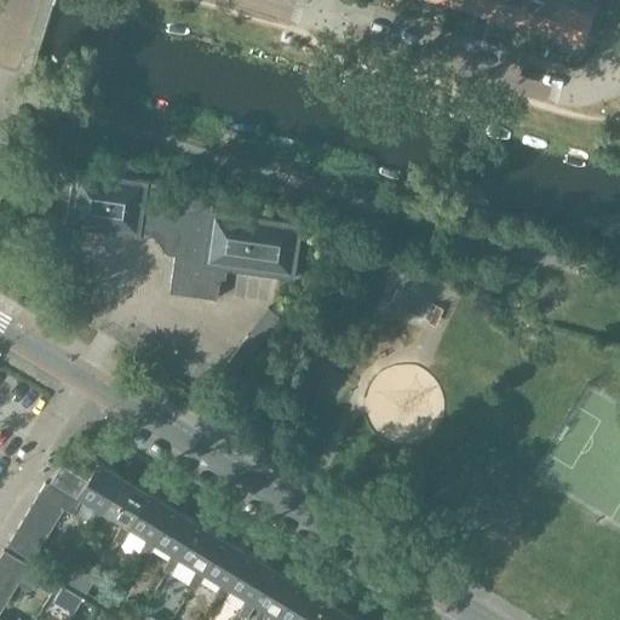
[(453,0),(453,3),(484,12),(488,0),(453,0)]
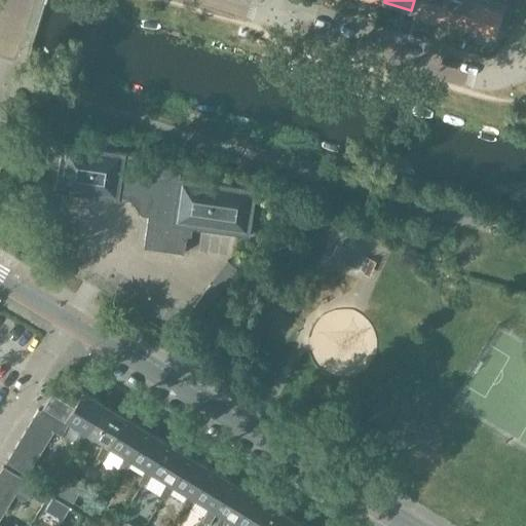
[(414,0),(411,10),(439,20),(444,0),(414,0)]
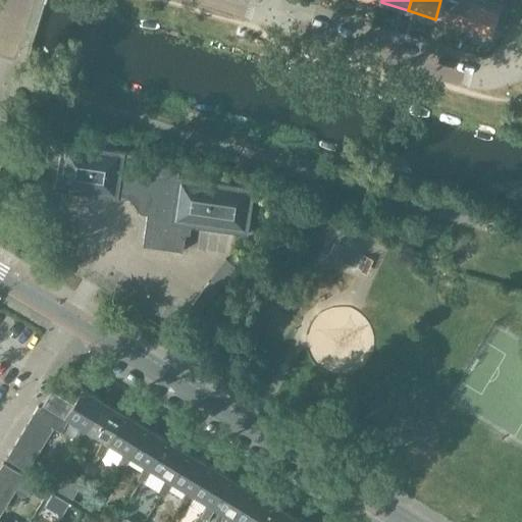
[(440,0),(435,19),(463,28),(471,0),(440,0)]
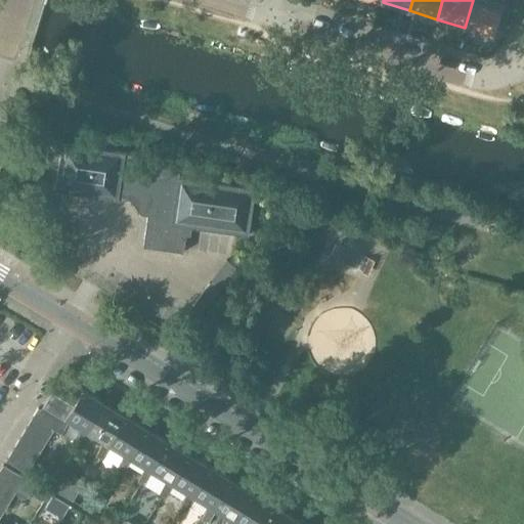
[(503,5),(485,0),(473,0),(465,28),(492,36),(503,5)]
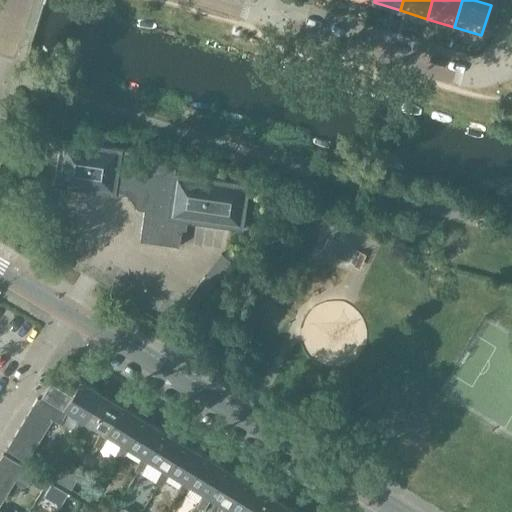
[(244,230),(250,184),(174,173),(177,158),(122,150),(122,149),(60,140),(54,186),(115,195),(116,194),(133,196),(140,206),(145,206),(140,241),(179,247),(183,222),(244,230)]
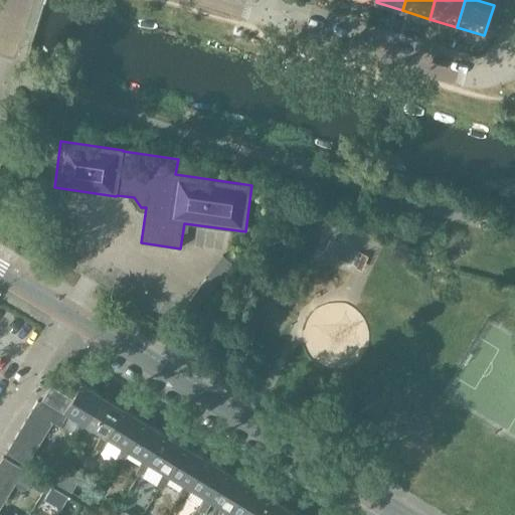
[(189,301),(199,308),(232,263),(222,255),(189,301)]
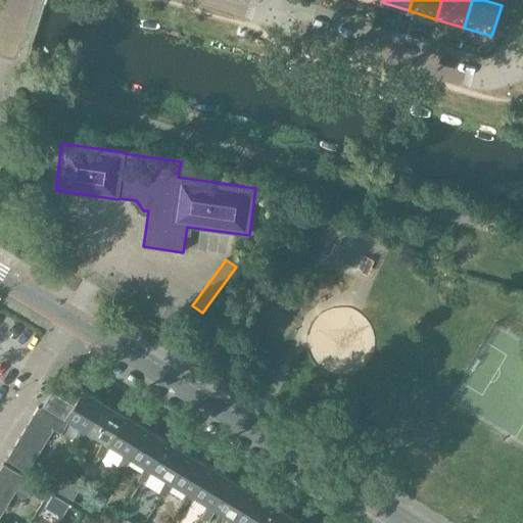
[(86,430),(103,401),(82,389),(73,403),(63,419),(61,417),(59,420),(53,429),(60,433),(68,420),(83,428),(86,430)]
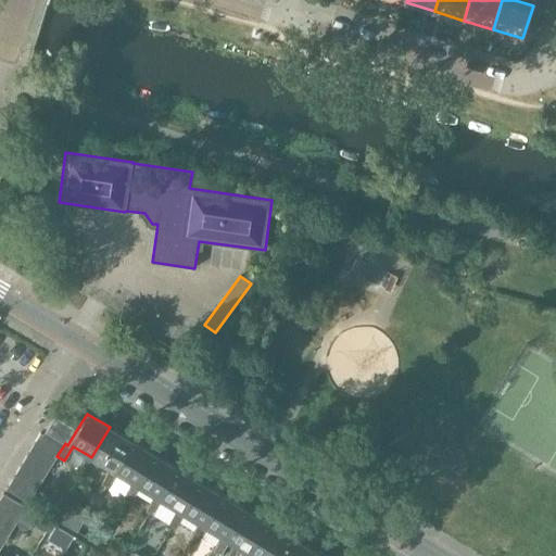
[(67,445),(77,429),(54,416),(46,431),(65,443),(67,445)]
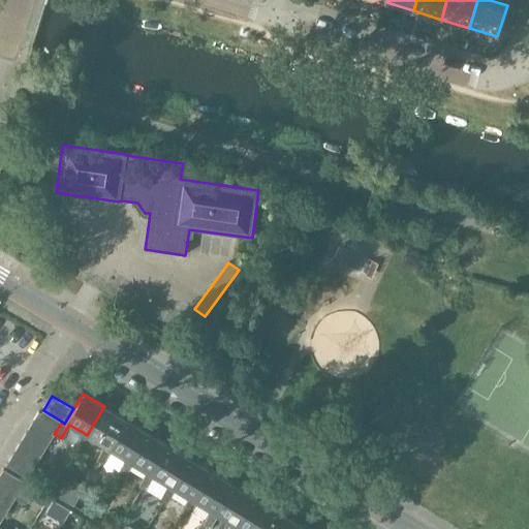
[(126,419),(104,406),(87,435),(84,433),(76,447),(83,452),(91,438),(104,445),(109,448),(126,419)]
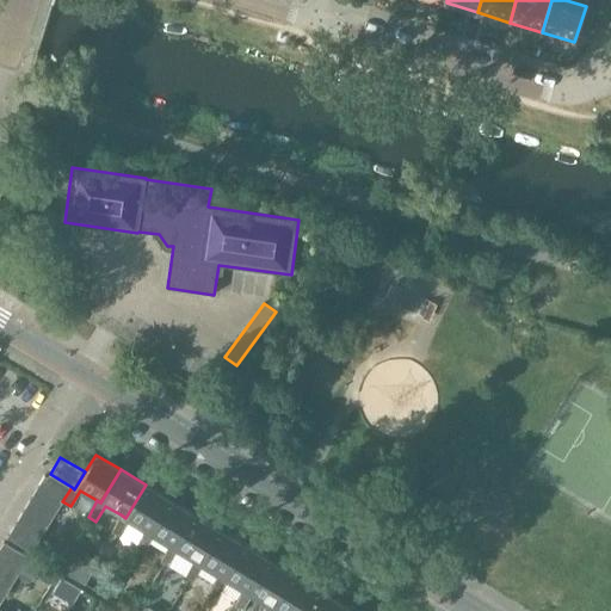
[(61,504),(62,501),(69,491),(44,476),(37,488),(61,504)]
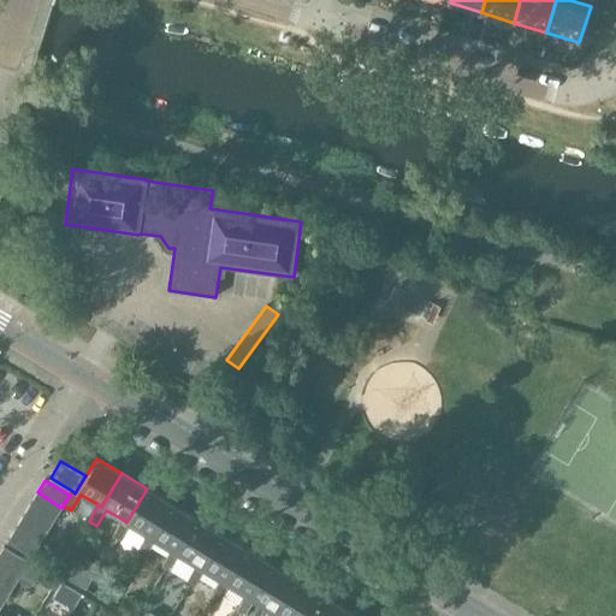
[(150,537),(171,503),(147,489),(126,522),(122,519),(113,537),(122,540),(131,525),(147,534),(150,537)]
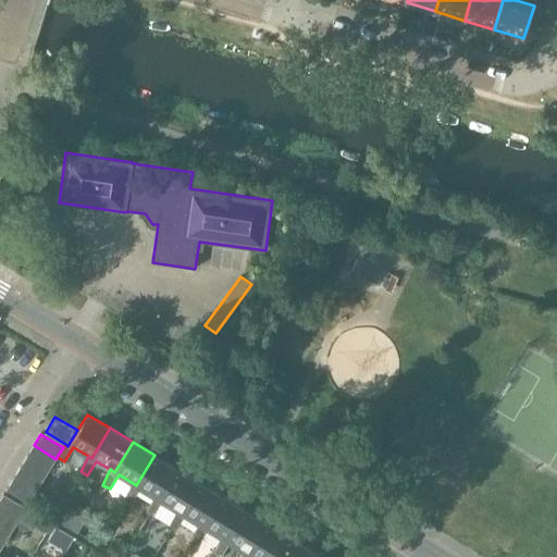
[(49,470),(56,459),(34,445),(27,456),(49,470)]
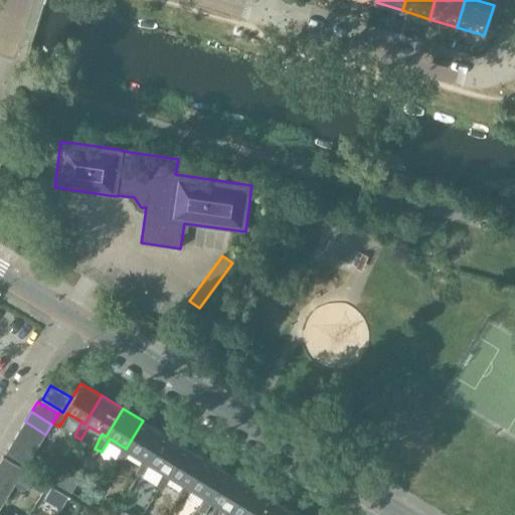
[(164,434),(143,420),(126,449),(123,447),(116,461),(122,465),(130,451),(143,459),(147,461),(164,434)]
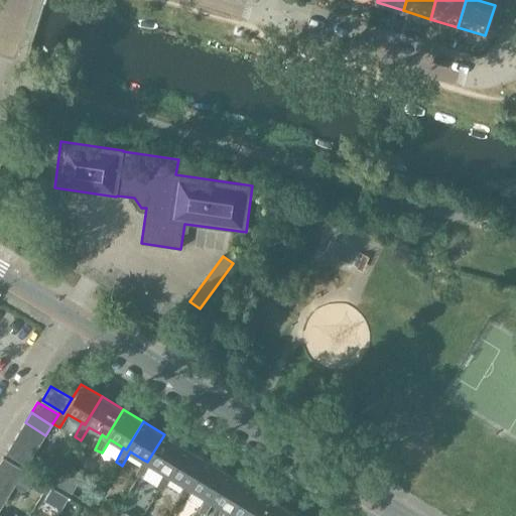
[(39,445),(45,435),(25,422),(18,433),(39,445)]
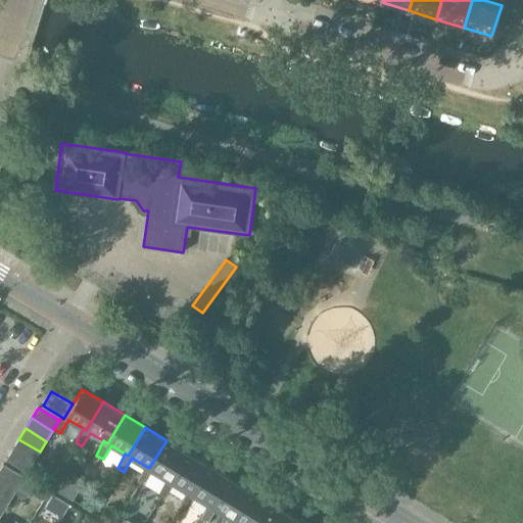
[(34,462),(40,452),(18,439),(12,449),(34,462)]
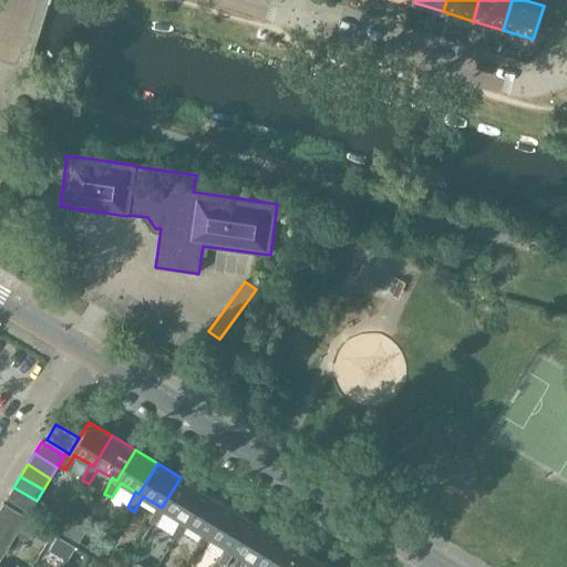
[(162,507),(157,505),(150,521),(157,525),(166,511),(181,519),(184,522),(203,491),(181,477),(162,507)]
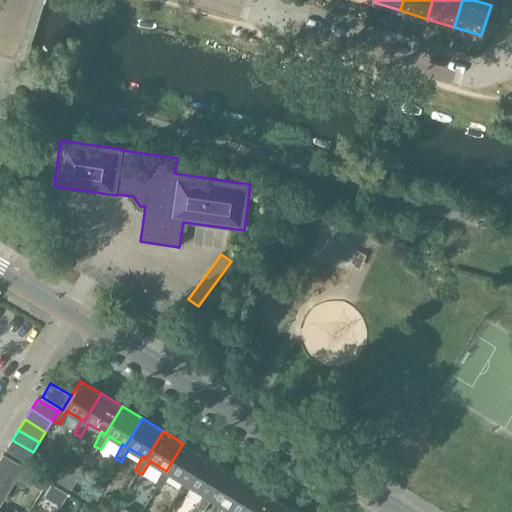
[(6,450),(26,463),(33,452),(12,440),(6,450)]
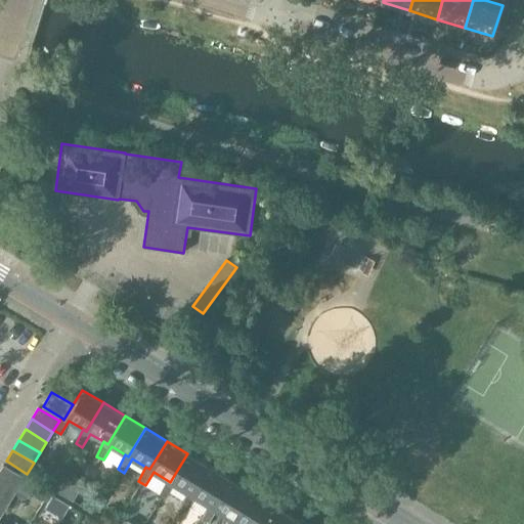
[(170,482),(167,480),(160,494),(166,498),(174,484),(187,492),(191,494),(209,466),(187,453),(170,482)]
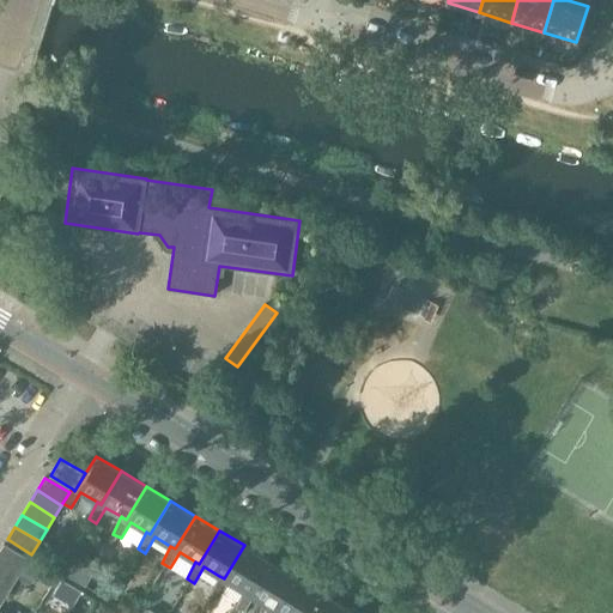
[(0,558),(20,572),(29,559),(4,545),(0,550),(0,558)]
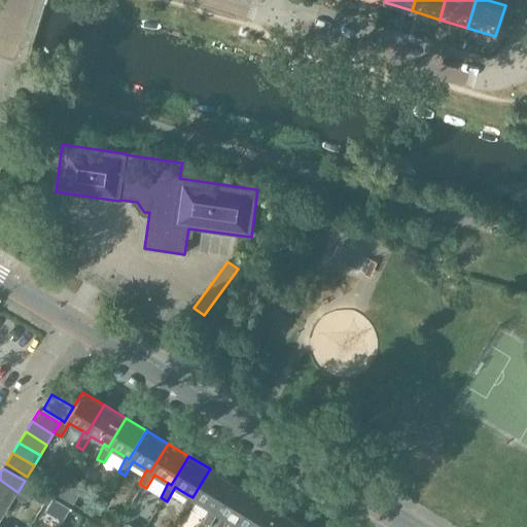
[(231,482),(210,468),(192,497),(188,495),(181,510),(188,514),(197,500),(210,508),(213,511),(231,482)]
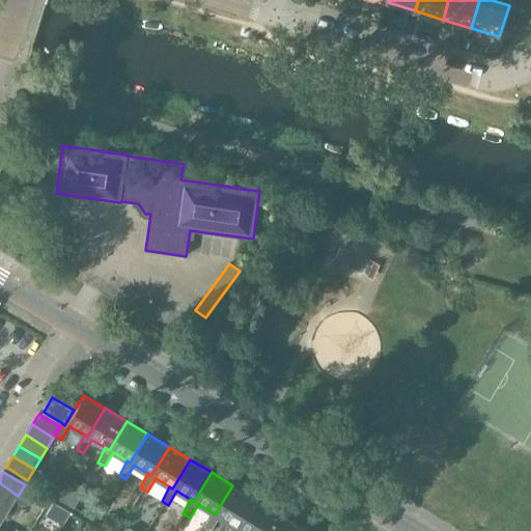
[(71,479),(59,499),(73,508),(85,488),(71,479)]
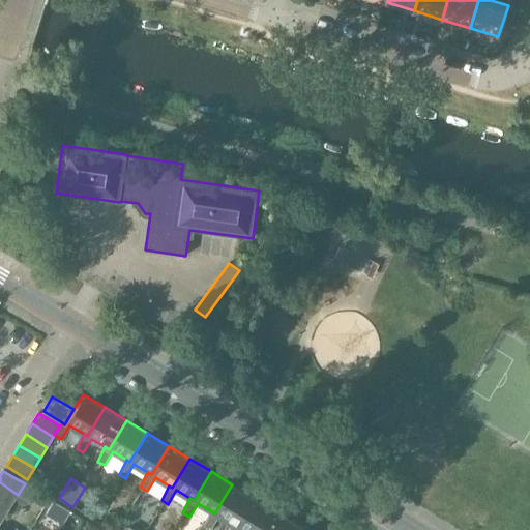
[(0,498),(11,505),(18,495),(0,482),(0,498)]
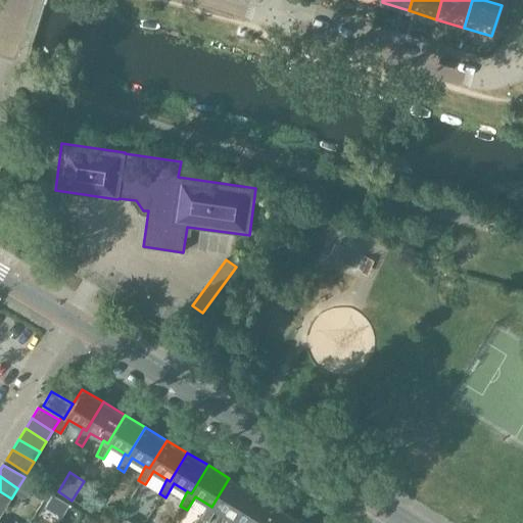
[(35,483),(25,477),(17,488),(15,491),(27,497),(35,483)]
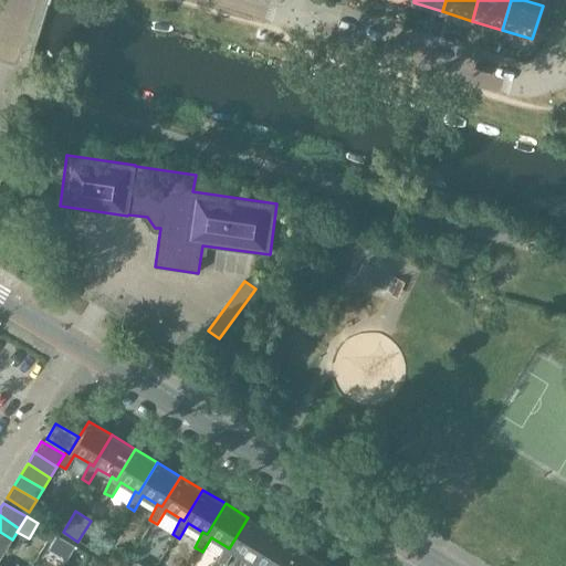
[(271,531),(248,517),(229,548),(226,546),(218,562),(224,565),(233,551),(248,559),(252,562),(271,531)]
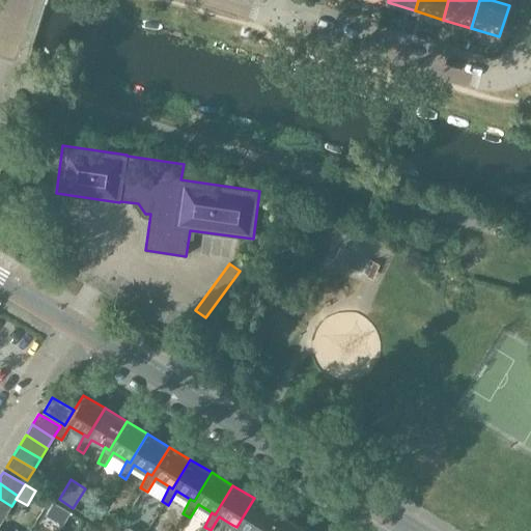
[(236,527),(232,525),(229,530),(239,530),(241,530),(242,530),(262,530),(275,511),(254,498),(236,527)]
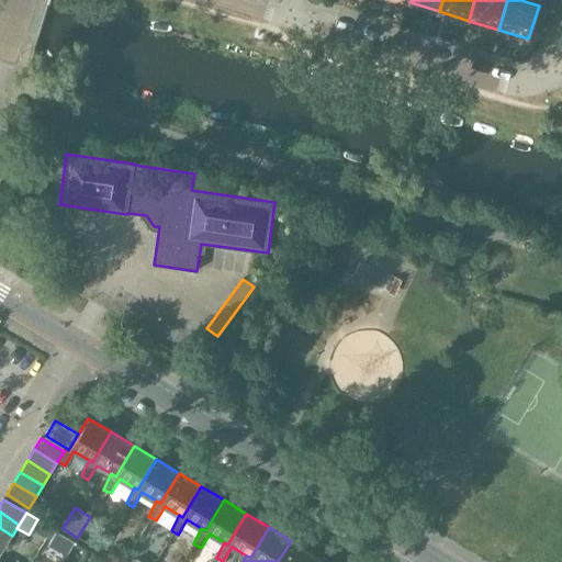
[(0,543),(6,547),(12,536),(0,528),(0,543)]
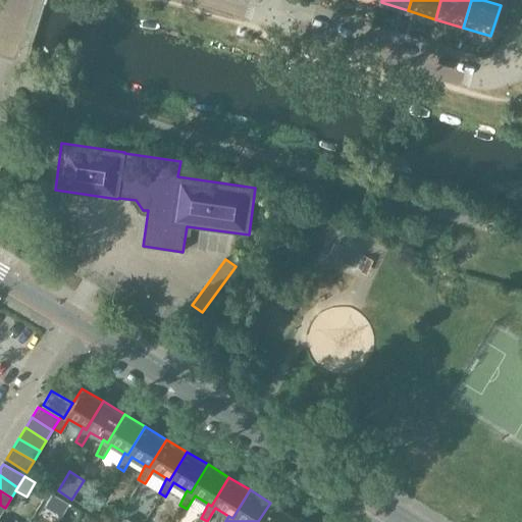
[(69,504),(52,493),(45,506),(61,516),(69,504)]
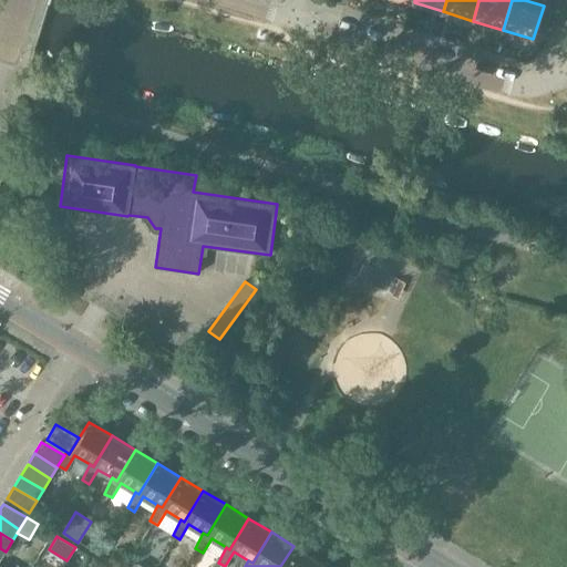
[(92,538),(86,547),(99,555),(104,546),(92,538)]
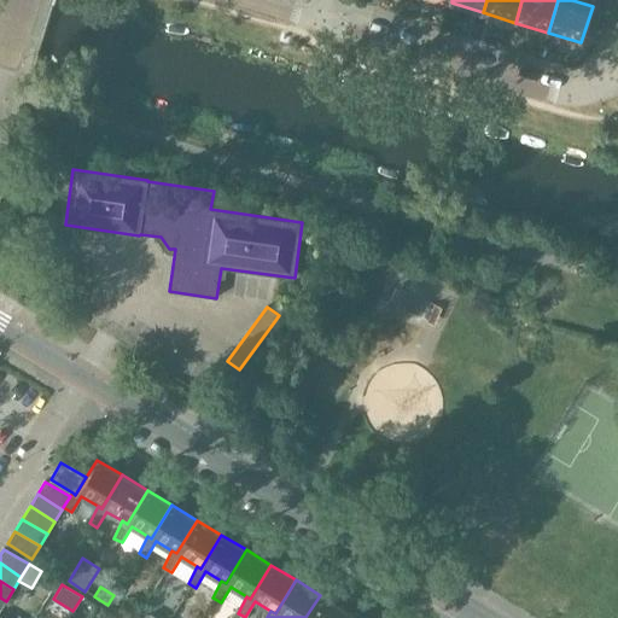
[(305,617),(339,617),(345,610),(320,595),(305,617)]
